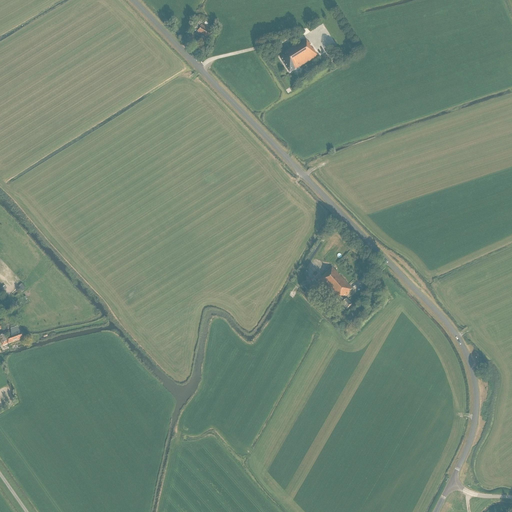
[(208,38),(212,32),(201,25),(197,31),(208,38)]
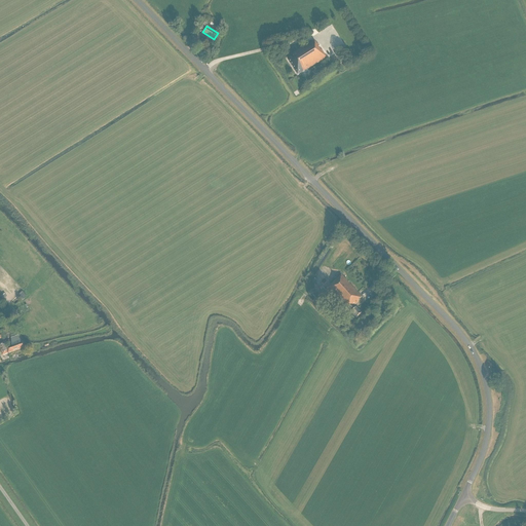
[(316,45),(313,41),(287,59),(298,76),(327,58),(318,44),(317,45),(316,45)]
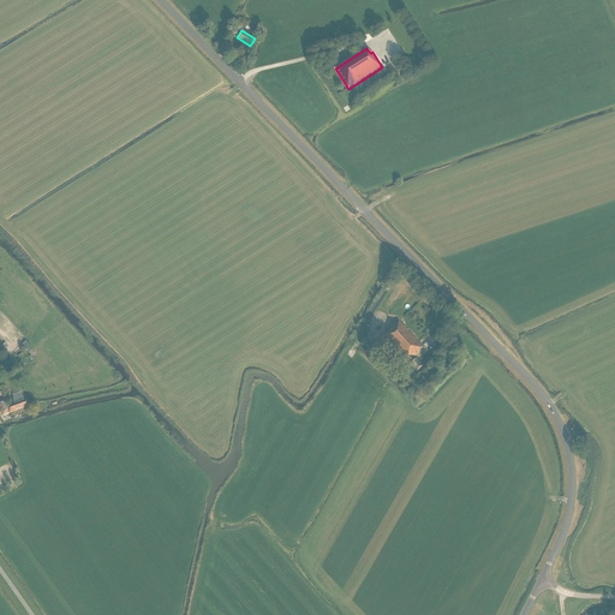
[(418,351),(423,347),(399,322),(382,338),(404,362),(405,360),(417,372),(423,366),(413,358),(419,352),(418,351)]
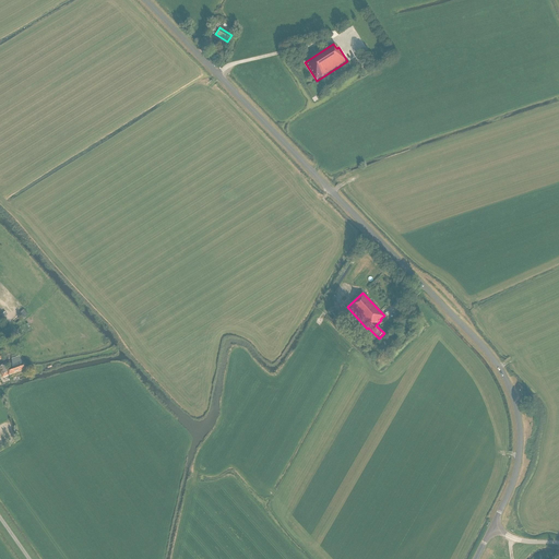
[(342,319),(334,310),(331,312),(339,321),(342,319)]
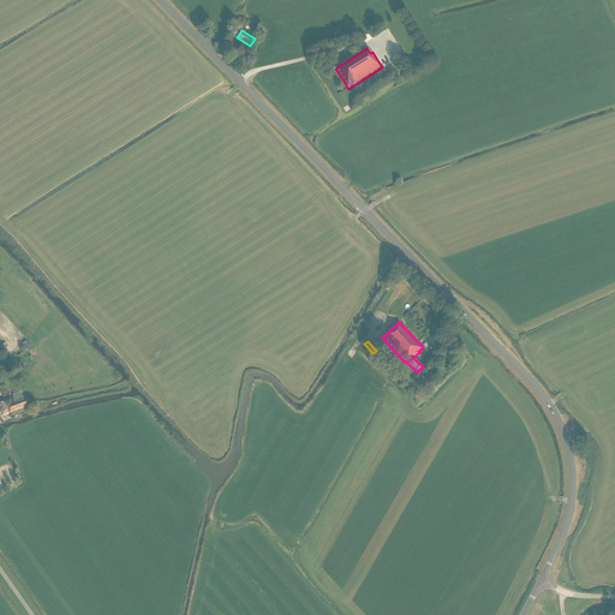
[(447,347),(445,350),(452,358),(455,356),(447,347)]
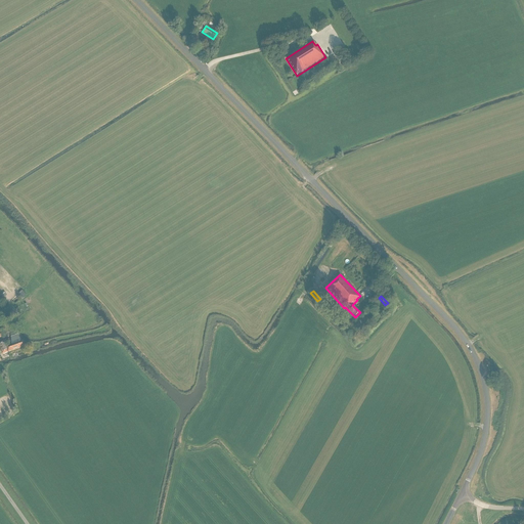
[(10,337),(12,345),(6,347),(8,352),(25,347),(23,341),(20,342),(18,337),(17,335),(10,337)]
